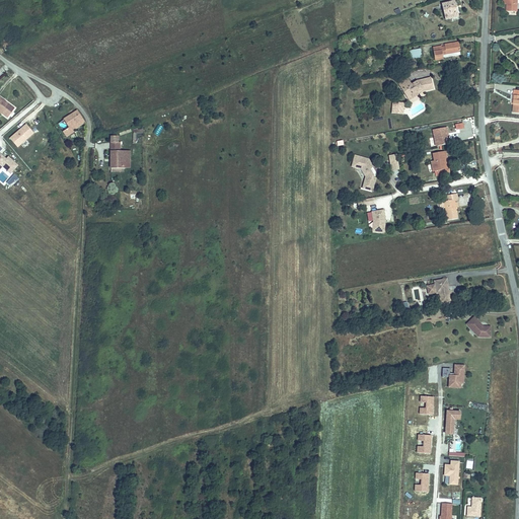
[(517,12),(517,0),(507,0),(508,4),(507,11),(517,12)]
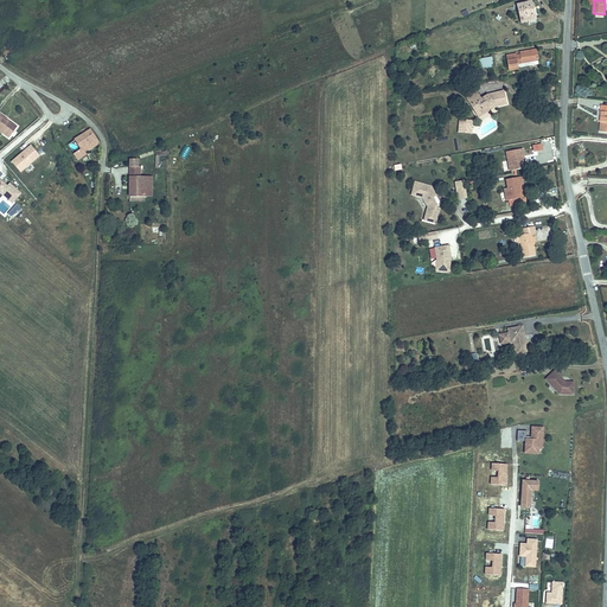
[(536,19),(532,1),(517,5),(521,23),(536,19)]
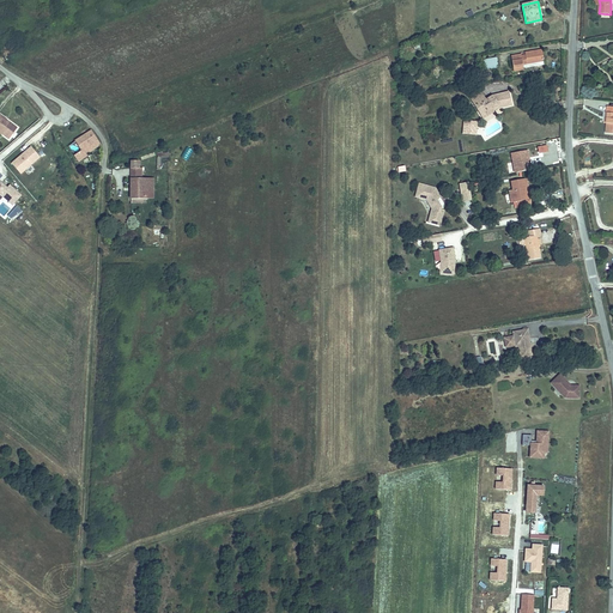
[(545,61),(542,50),(526,53),(526,56),(522,58),(523,65),(545,61)]
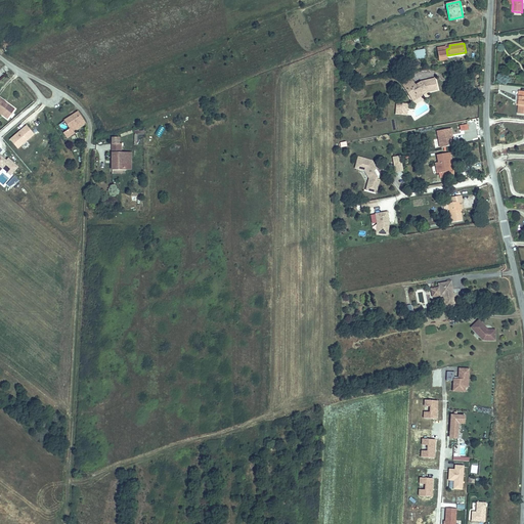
[(425,49),(413,50),(415,58),(426,57),(425,49)]
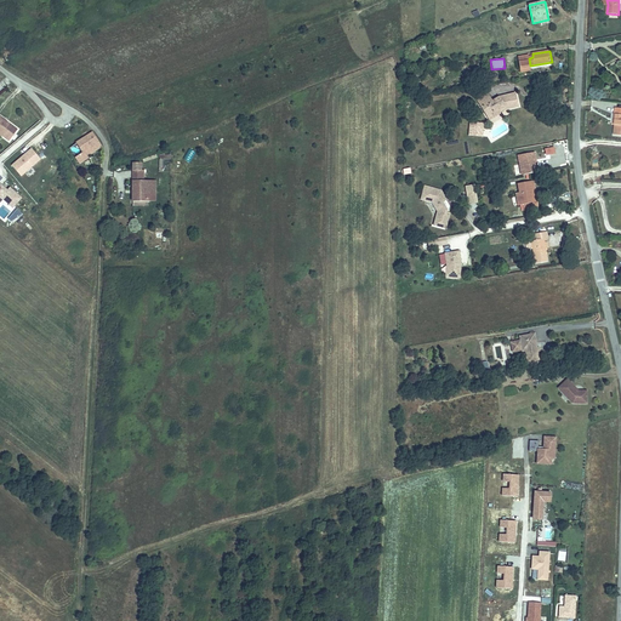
[(518,107),(516,93),(499,97),(491,102),(485,92),(476,98),(486,115),(493,112),(496,117),(503,112),(502,109),(505,107),(507,109),(518,107)]
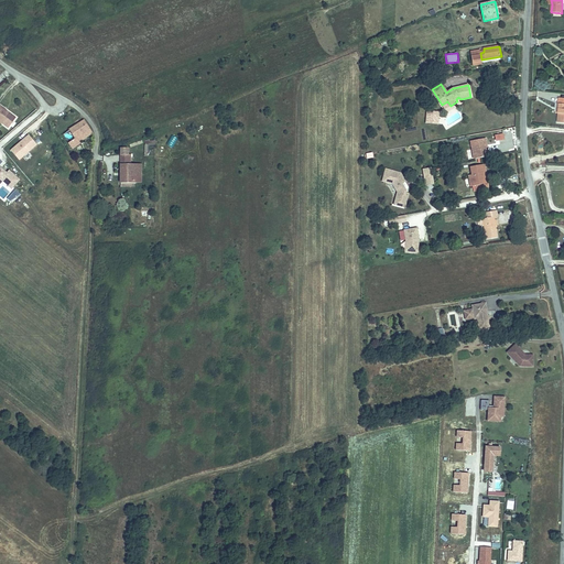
[(0,119),(0,120),(8,127),(15,117),(8,110),(7,111),(4,110),(6,109),(0,104),(0,119)]
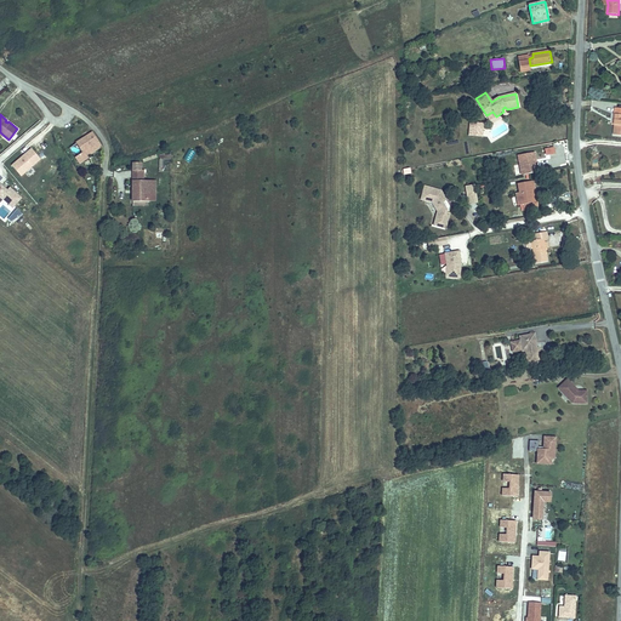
[(483,137),(484,124),(472,123),(471,136),(483,137)]
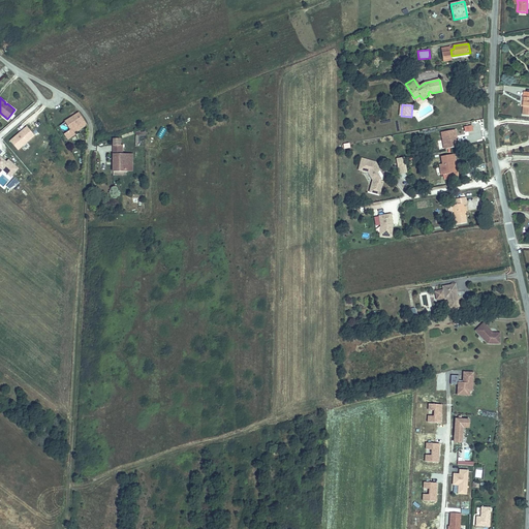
[(79,114),(76,114),(65,122),(70,129),(64,133),(68,137),(74,134),(72,131),(75,129),(76,131),(86,125),(79,114)]
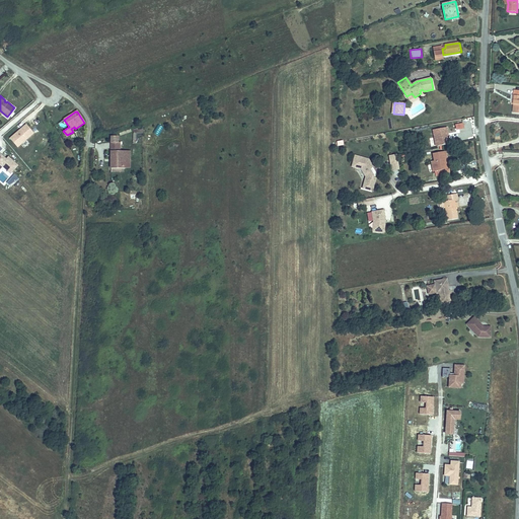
[(34,133),(26,124),(10,138),(18,147),(21,144),(23,146),(25,144),(26,144),(28,142),(26,140),(34,133)]
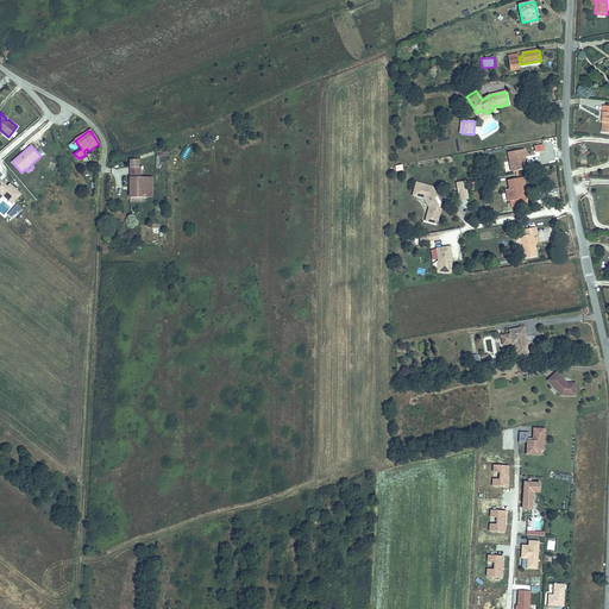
[(527,164),(525,150),(508,152),(509,162),(513,161),(515,171),(529,169),(529,163),(527,164)]
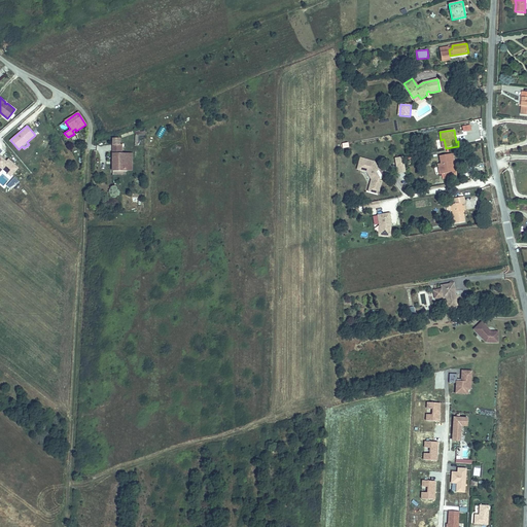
[(144,131),(135,131),(135,145),(144,145),(144,131)]
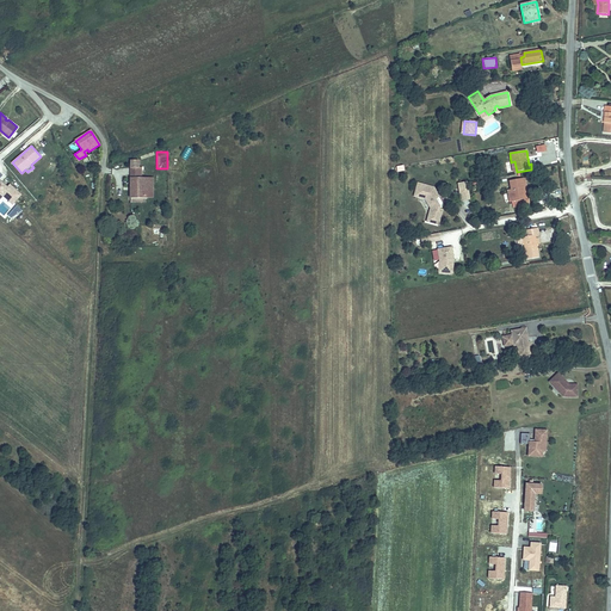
[(139,156),(130,160),(130,197),(147,197),(147,183),(154,183),(154,177),(142,177),(142,167),(139,166),(139,156)]
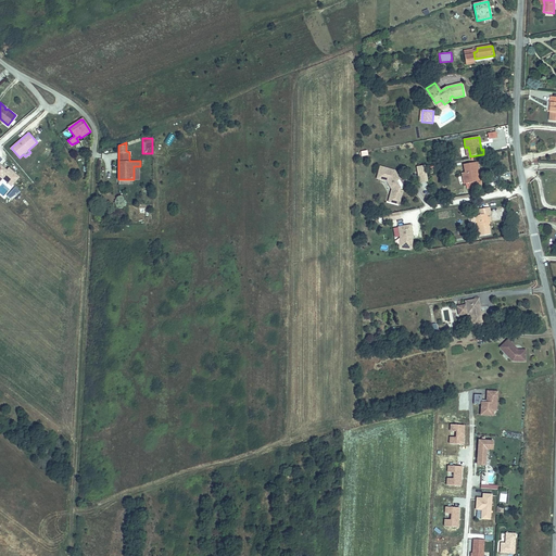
[(0,181),(3,178),(12,187),(20,178),(9,167),(7,169),(0,163),(0,162),(3,160),(0,155),(0,181)]
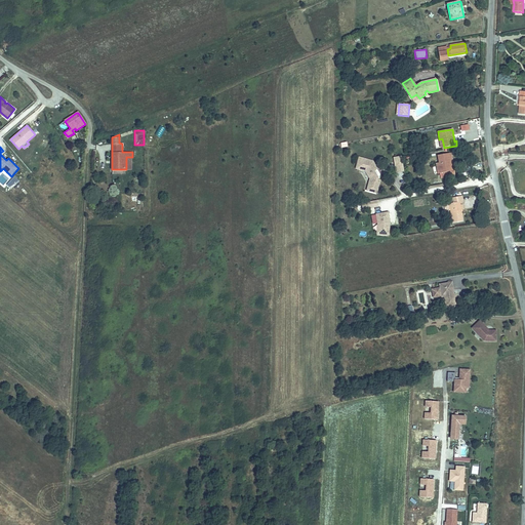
[(450,171),(449,163),(452,162),(450,153),(438,155),(439,163),(441,172),(442,172),(443,178),(454,176),(453,170),(450,171)]
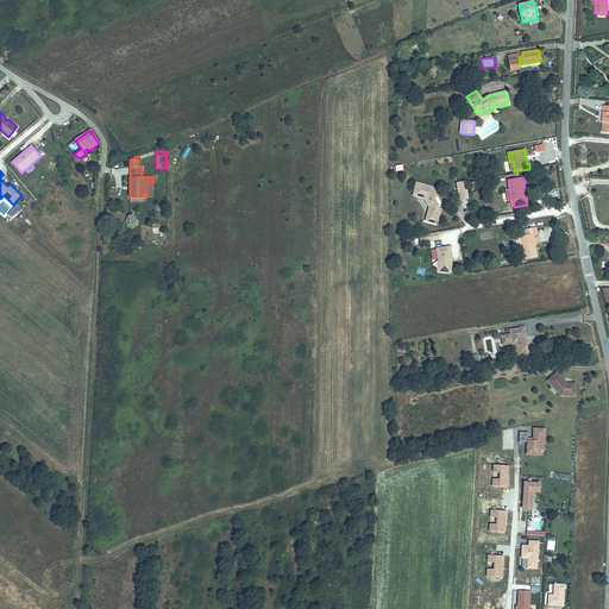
[(433,198),(434,192),(435,190),(433,187),(416,183),(414,194),(421,196),(420,198),(424,199),(429,207),(427,215),(432,217),(431,223),(437,224),(440,212),(437,211),(438,208),(439,206),(434,198),(433,198)]
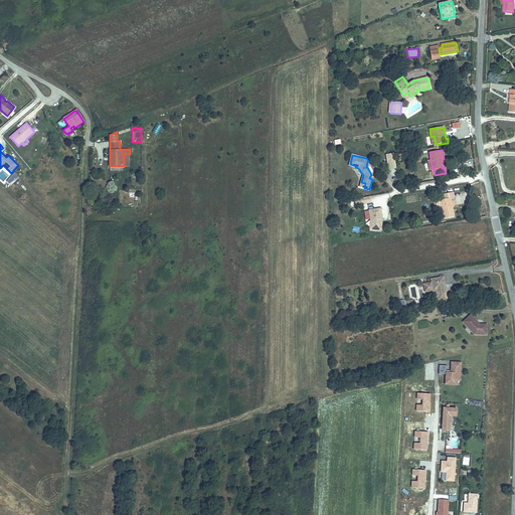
[(396,168),(394,158),(387,160),(389,170),(396,168)]
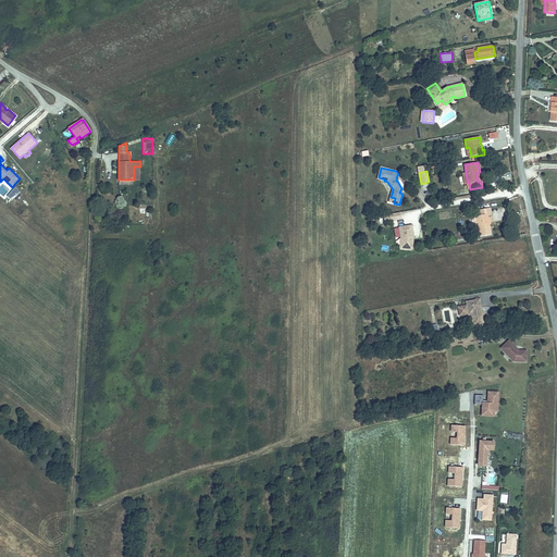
[(490,223),(487,214),(491,213),(491,208),(479,210),(480,215),(477,217),(480,236),(492,235),(490,223)]
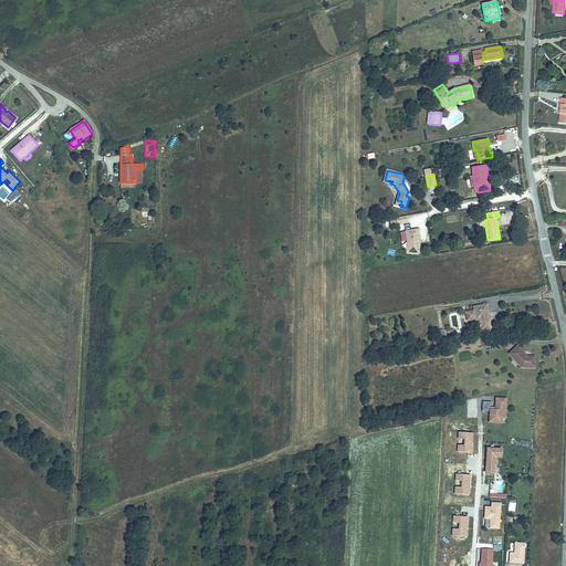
[(408,222),(407,216),(390,219),(391,226),(408,222)]
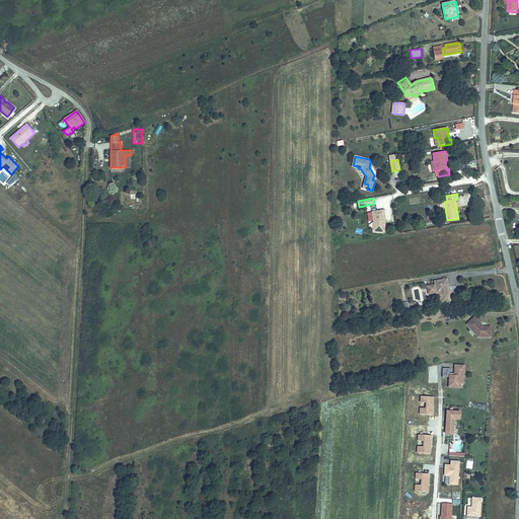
[(384,232),(385,221),(383,210),(372,212),(373,221),(373,231),(384,232)]
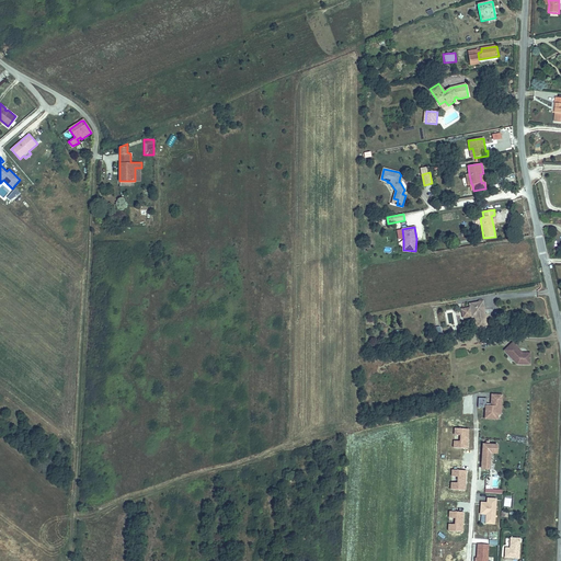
[(488,327),(483,301),(474,302),(476,307),(470,308),(471,316),(472,318),(478,317),(479,328),(488,327)]
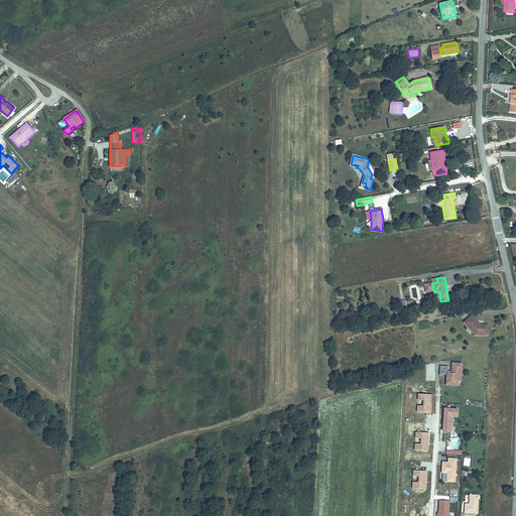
[(433,290),(432,283),(424,284),(425,292),(433,290)]
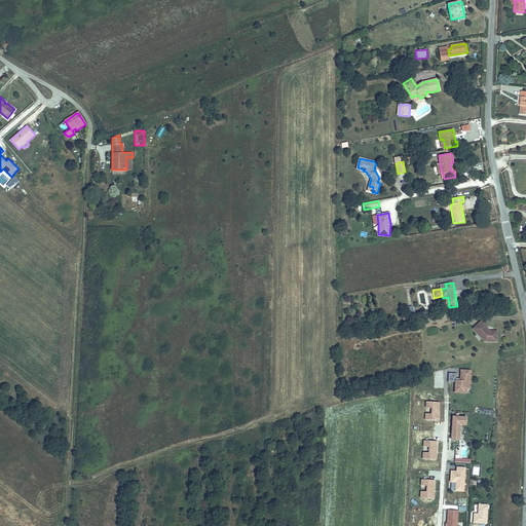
[(488,331),(488,330),(481,322),(473,329),(485,341),(497,342),(497,331),(490,331),(489,332),(488,331)]
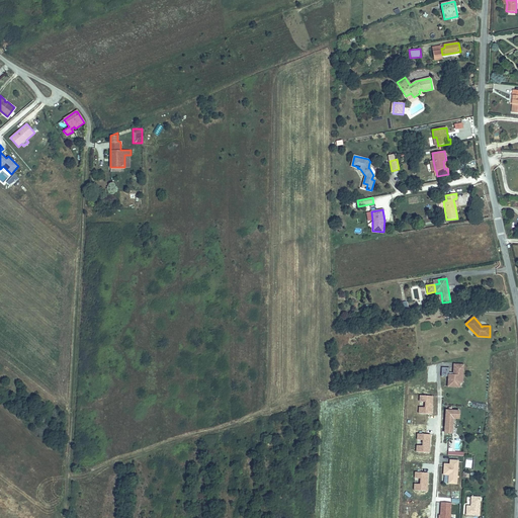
[(449,374),(449,368),(442,367),(441,376),(448,376),(448,386),(455,386),(455,381),(459,382),(460,375),(463,375),(463,365),(454,364),(453,374),(449,374)]
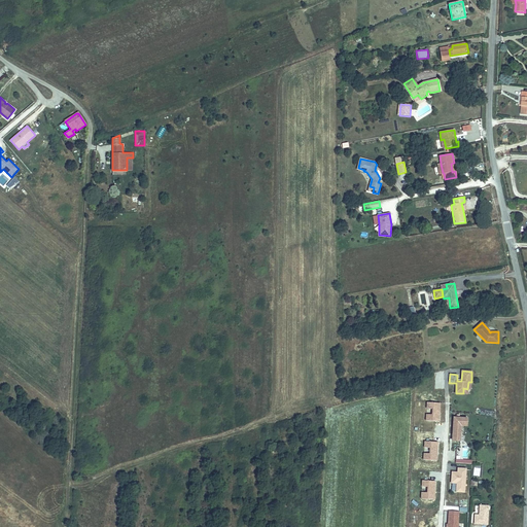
[(427,409),(433,409),(433,415),(427,414),(426,421),(438,421),(440,416),(438,416),(438,412),(440,412),(441,403),(427,402),(427,409)]
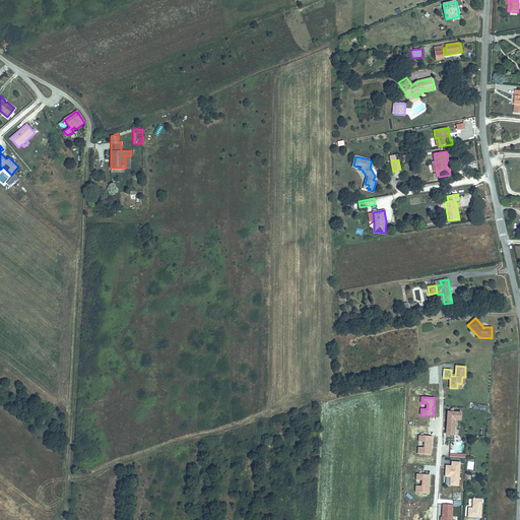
[(461,419),(461,412),(448,412),(447,435),(454,435),(455,419),(461,419)]
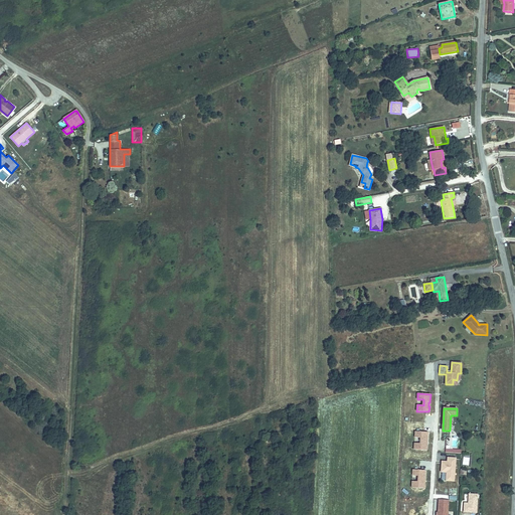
[(415,438),(420,438),(420,444),(414,443),(414,450),(426,450),(426,445),(425,445),(425,441),(427,441),(427,432),(415,432),(415,438)]
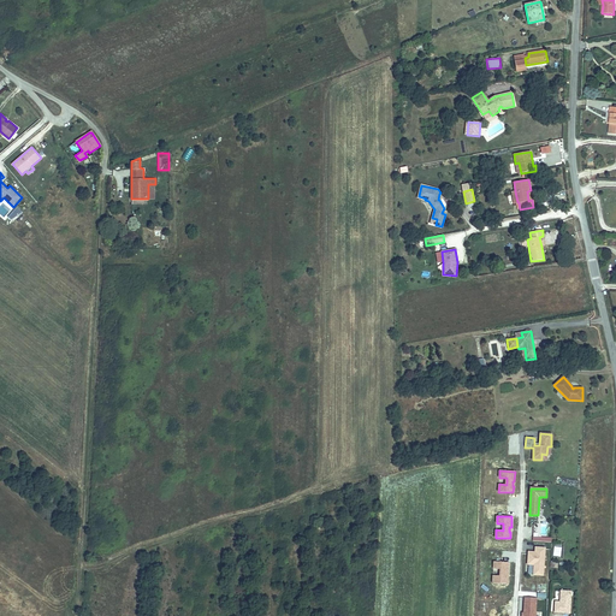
[(543,575),(545,548),(535,548),(535,552),(531,551),(531,554),(528,554),(527,564),(528,564),(534,564),(535,564),(535,568),(534,568),(533,574),(533,575),(543,575)]
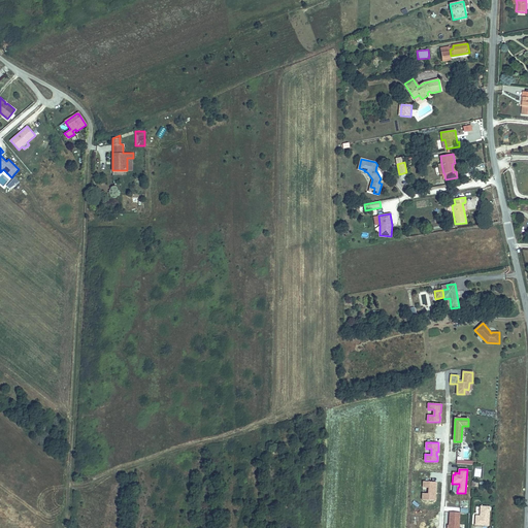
[(423,488),(429,488),(429,493),(423,493),(423,499),(435,500),(435,495),(434,494),(434,491),(435,491),(436,482),(424,482),(423,488)]
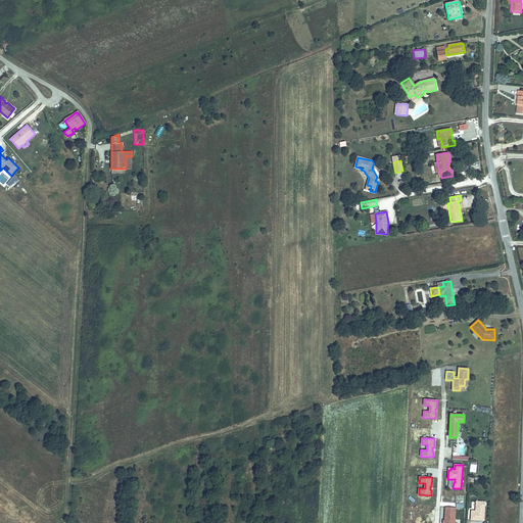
[(484,521),(485,503),(476,502),(475,511),(471,511),(471,520),(484,521)]
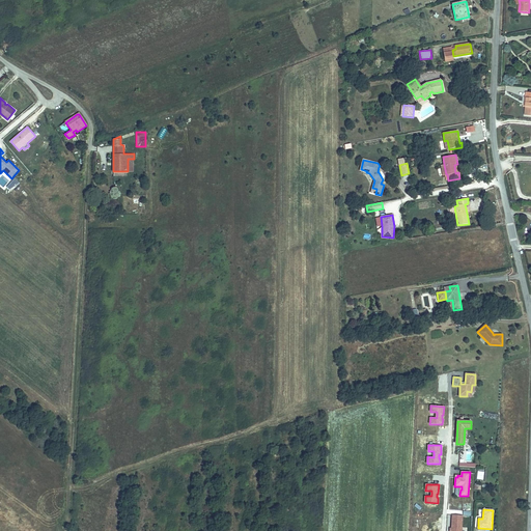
[(460,530),(462,520),(452,520),(451,528),(452,530),(460,530)]
